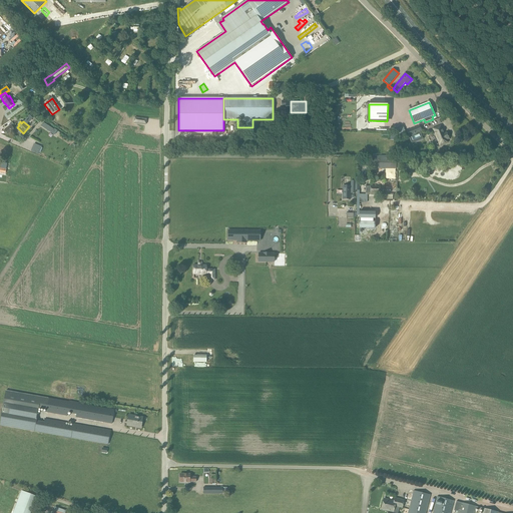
[(8,135),(14,130),(13,129),(15,127),(12,123),(9,125),(10,126),(5,130),(8,135)]
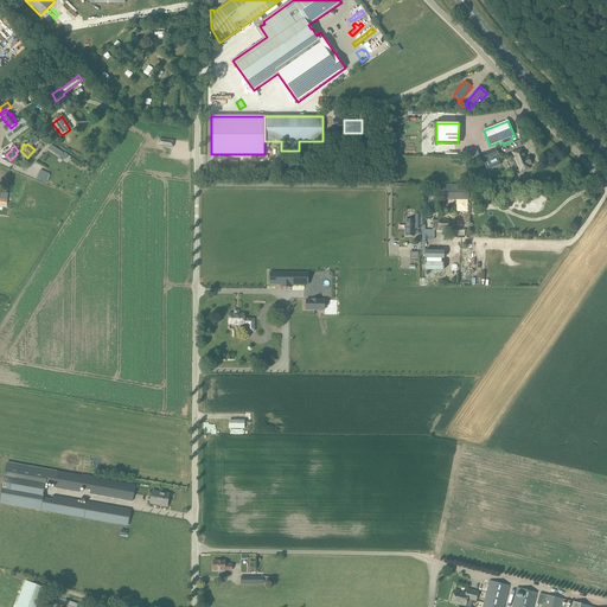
[(51,146),(49,149),(64,160),(68,157),(51,146)]
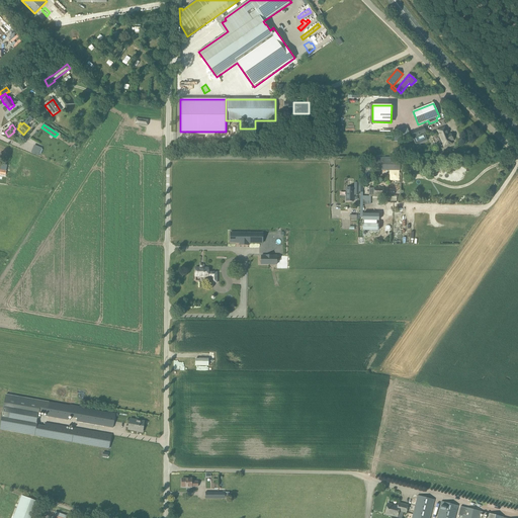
[(422,127),(411,133),(416,144),(427,140),(422,127)]
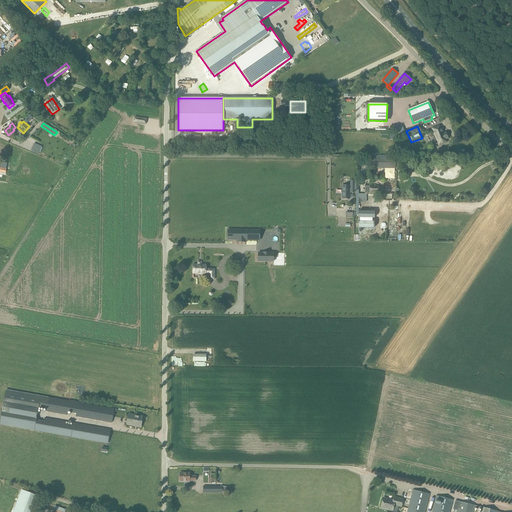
[(405,133),(403,127),(399,128),(395,130),(398,138),(402,136),(402,134),(405,133)]
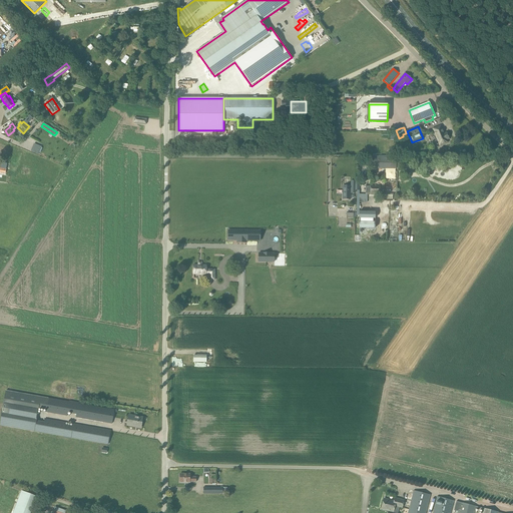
[(442,129),(435,132),(440,145),(447,142),(446,139),(449,138),(447,132),(444,133),(442,129)]
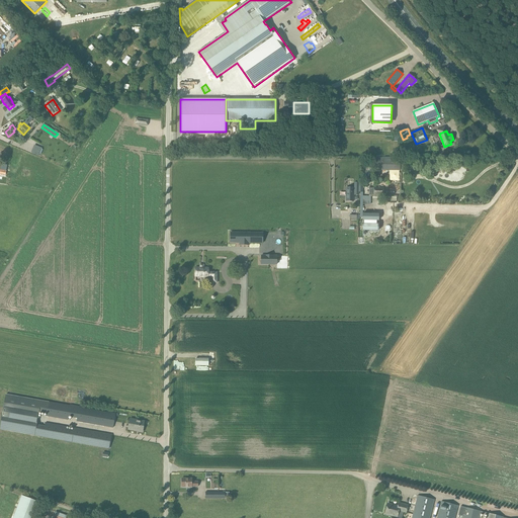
[(376,159),(376,170),(399,170),(399,160),(376,159)]
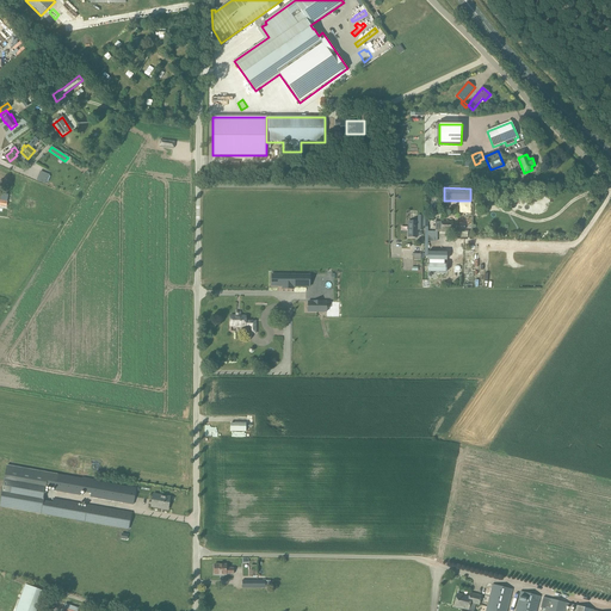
[(452,221),(442,221),(442,222),(436,221),(436,232),(452,232),(452,221)]
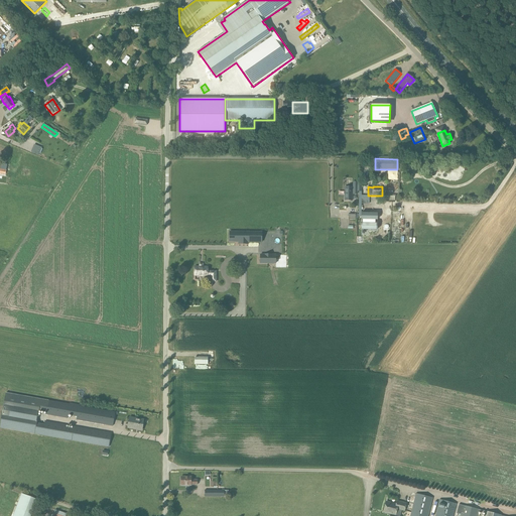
[(376,220),(376,214),(361,213),(361,217),(361,220),(363,220),(363,223),(375,224),(375,220),(376,220)]
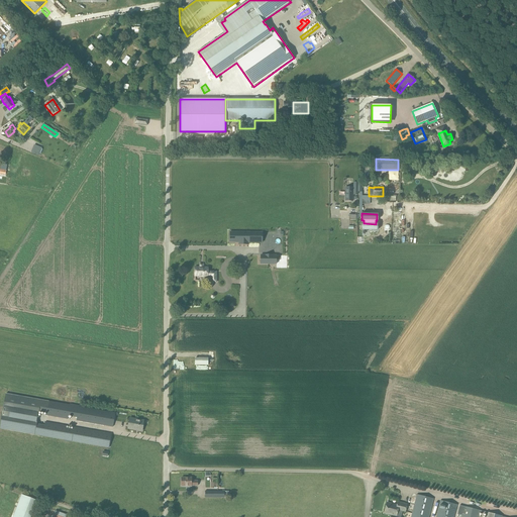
[(239,242),(239,244),(248,244),(248,242),(263,242),(263,232),(230,232),(230,242),(239,242)]
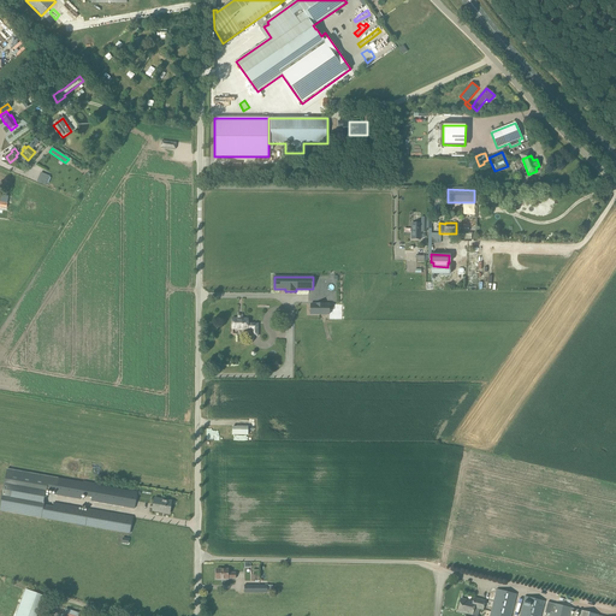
[(331,306),(313,306),(313,318),(331,317),(331,306)]
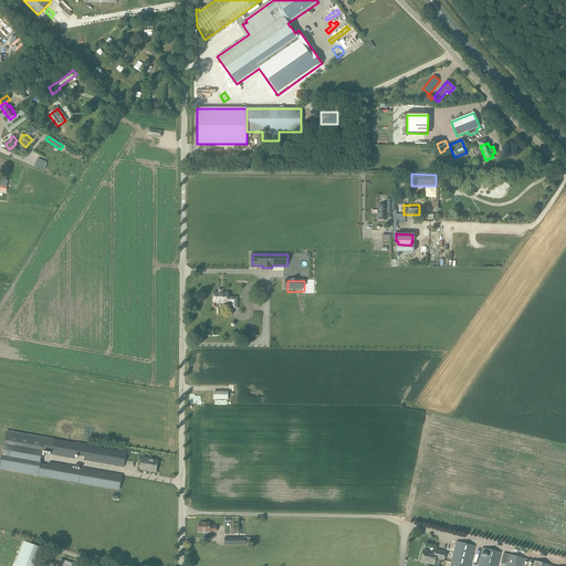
[(228,293),(223,293),(223,289),(218,289),(218,293),(213,293),(213,302),(228,302),(231,302),(232,303),(232,308),(237,308),(237,297),(228,297),(228,293)]
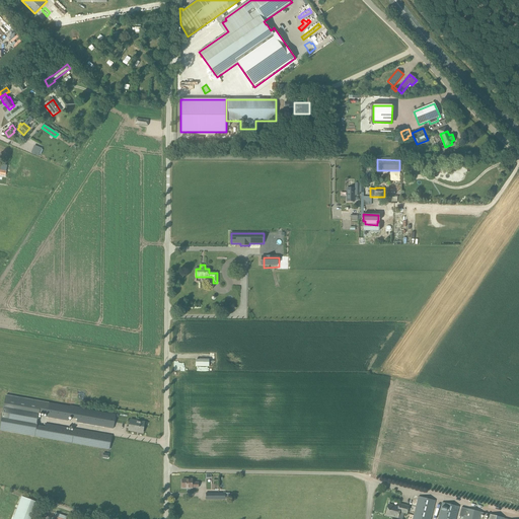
[(47,415),(49,402),(6,395),(0,429),(0,430),(34,437),(40,414),(47,415)]
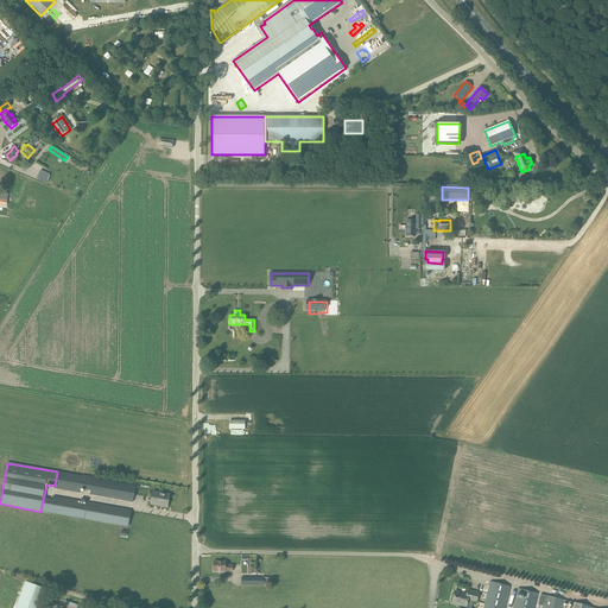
[(90,492),(90,495),(133,502),(135,486),(94,479),(94,477),(82,475),(82,476),(57,472),(55,486),(55,488),(80,493),(81,489),(86,489),(86,491),(90,492)]
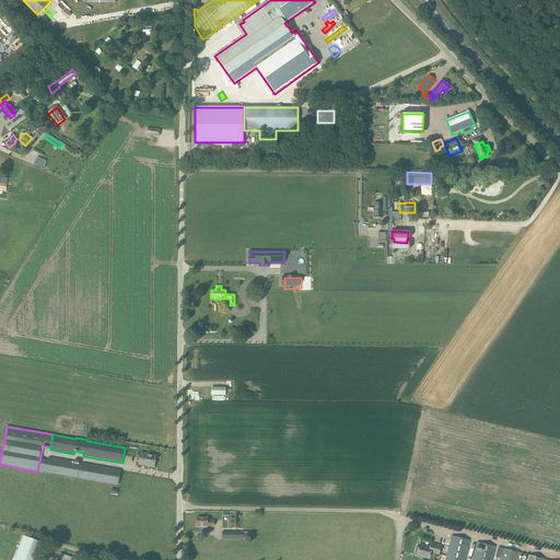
[(139,464),(147,466),(147,463),(154,465),(156,456),(149,455),(149,451),(151,451),(152,445),(138,443),(137,448),(147,451),(147,454),(140,453),(139,464)]
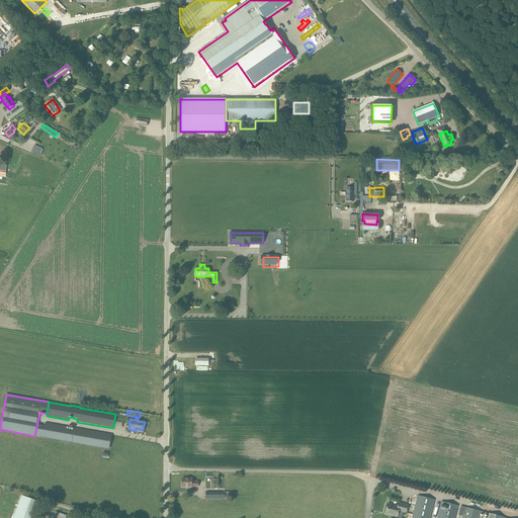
[(72,442),(109,449),(112,435),(73,428),(73,430),(67,429),(67,427),(45,423),(42,437),(64,441),(64,442),(71,443),(72,442)]
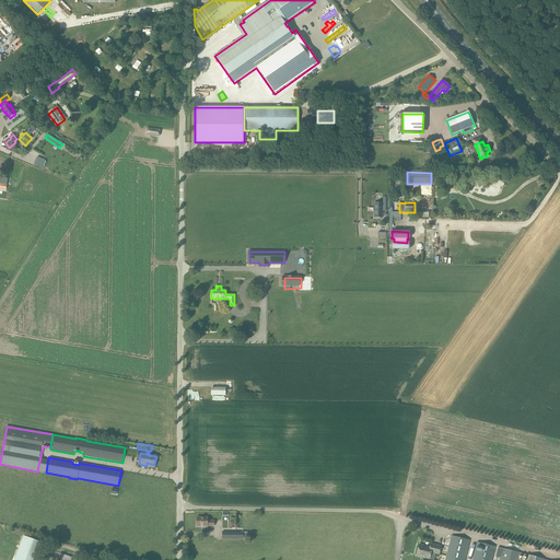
[(200,525),(200,526),(208,526),(208,527),(214,527),(214,521),(208,520),(208,517),(197,517),(197,525),(200,525)]
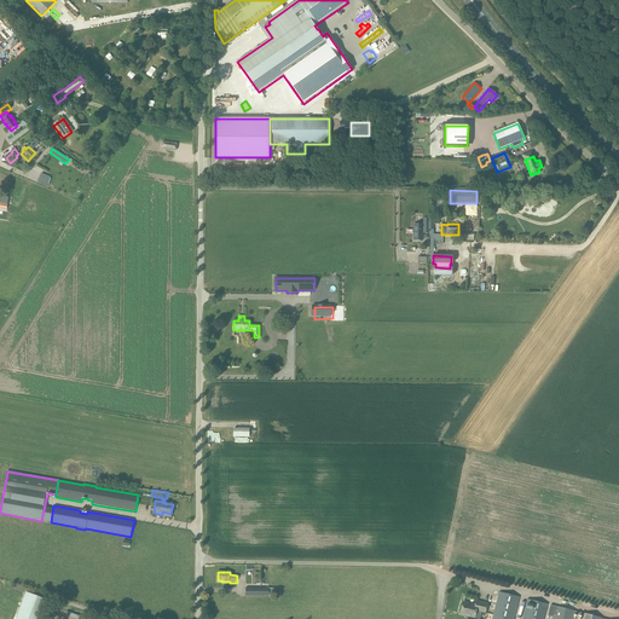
[(25,593),(15,618),(36,618),(45,600),(25,593)]
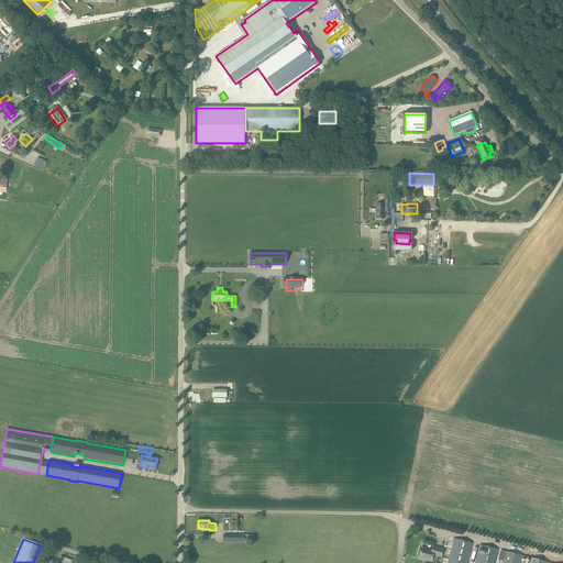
[(454,539),(448,562),(466,562),(472,543),(454,539)]
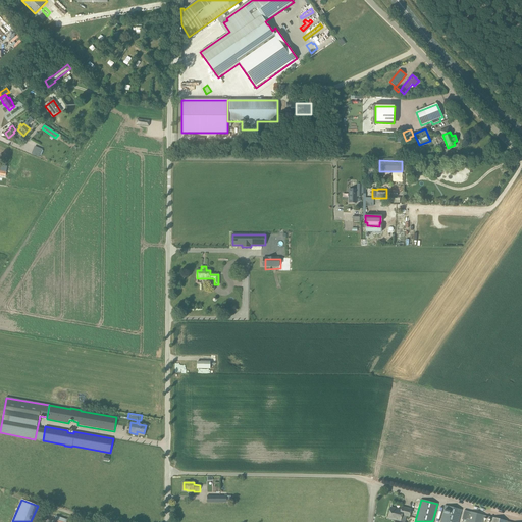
[(439,521),(458,521),(462,510),(445,506),(439,521)]
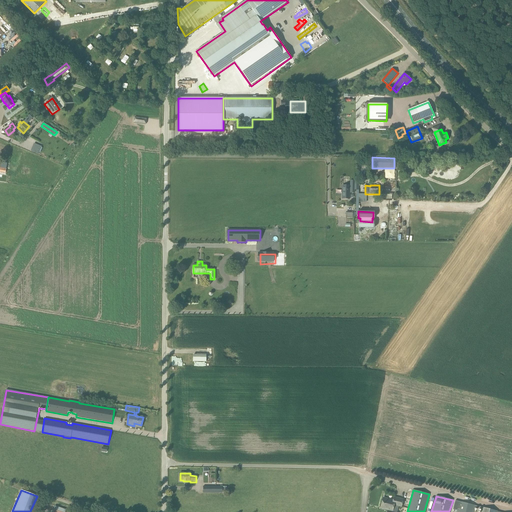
[(393,501),(388,500),(388,499),(383,498),(381,508),(388,510),(387,511),(396,511),(398,506),(401,507),(403,500),(394,497),(393,501)]
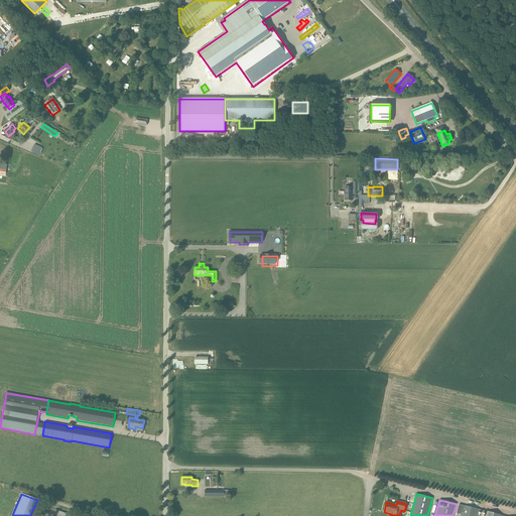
[(500,515),(501,515),(459,505),(457,513),(462,515),(461,515),(477,515),(478,512),(485,514),(484,515),(500,515)]
